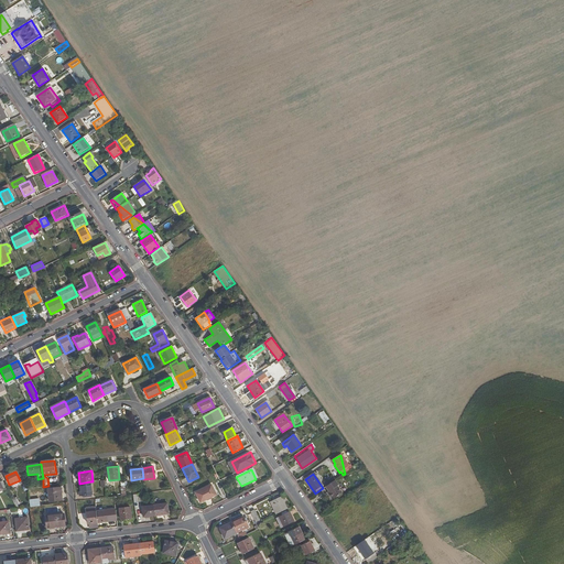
[(338,485),(335,480),(333,483),(325,487),(328,491),(327,492),(332,499),(342,492),(337,486),(338,485)]
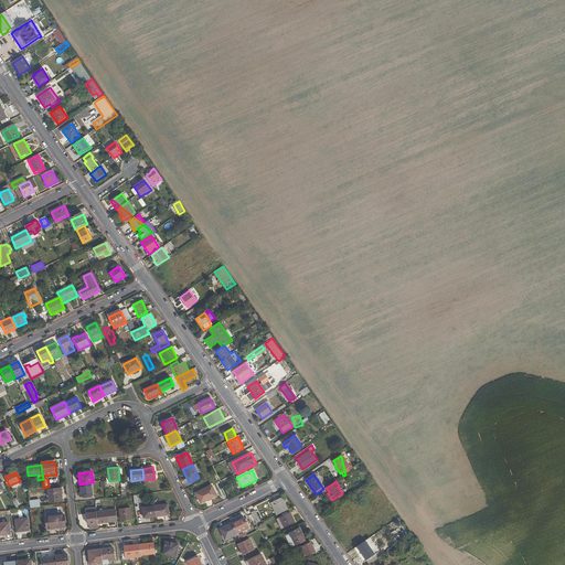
[(91,482),(80,484),(82,497),(83,497),(83,499),(92,498),(91,482)]
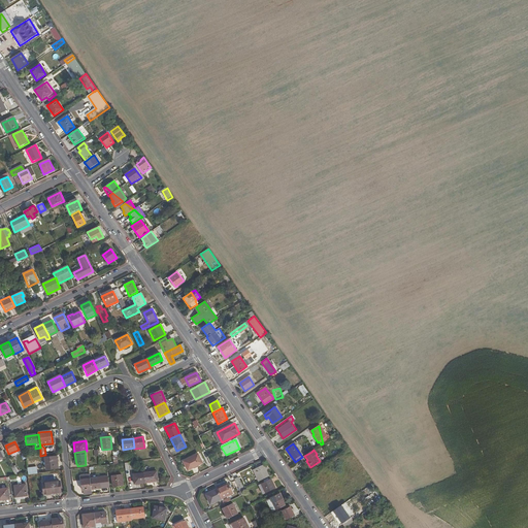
[(188,470),(202,463),(197,454),(183,462),(187,470),(188,470)]
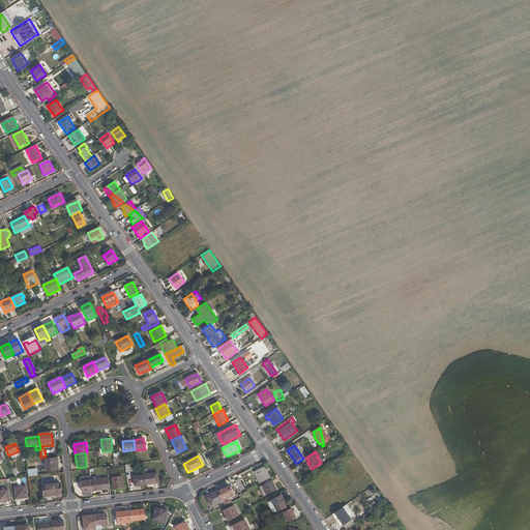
[(46,471),(58,470),(56,459),(45,460),(46,471)]
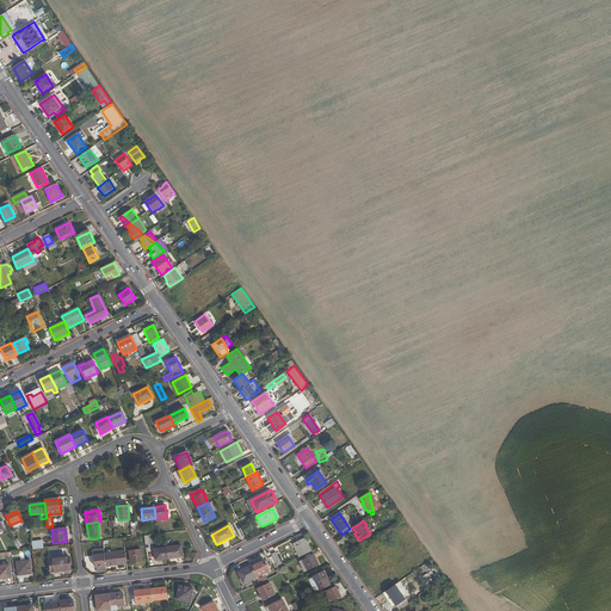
[(300,557),(310,553),(304,539),(292,544),(300,557)]
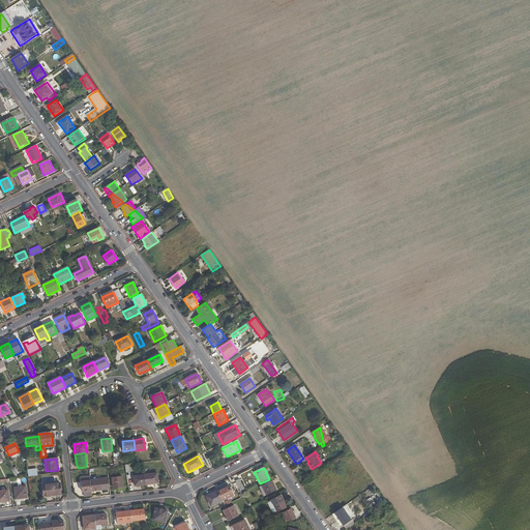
[(144,475),(146,484),(158,482),(157,473),(144,474),(144,475)]
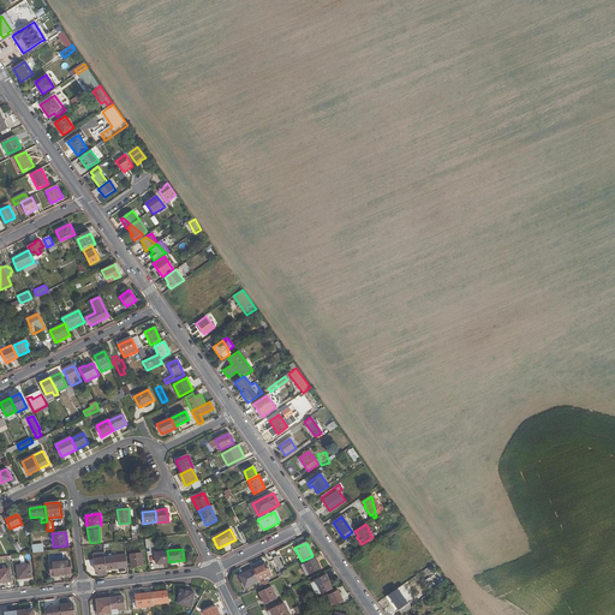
[(156,563),(169,562),(167,551),(155,553),(156,563)]
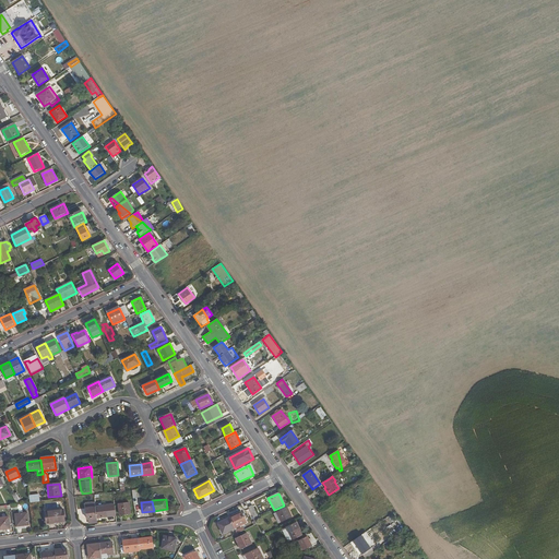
[(87,519),(96,518),(95,507),(94,502),(85,503),(87,519)]
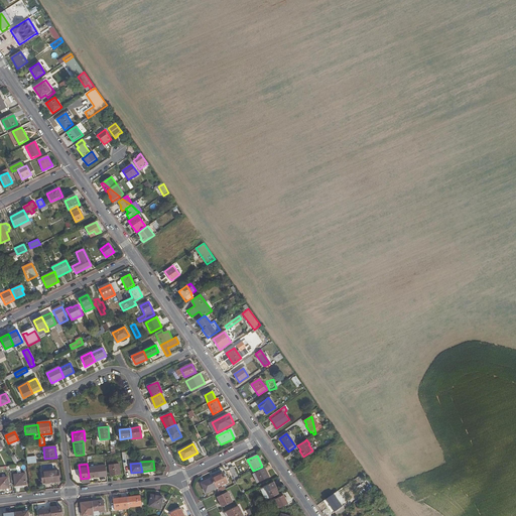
[(109,466),(110,476),(120,475),(119,465),(109,466)]
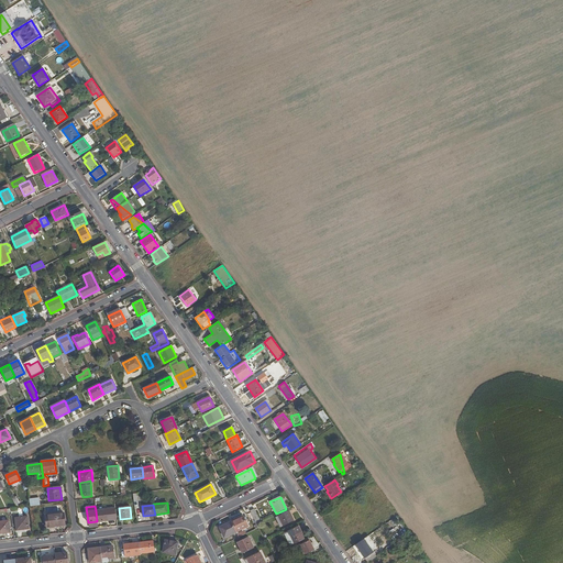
[(96,510),(97,521),(107,520),(106,509),(96,510)]
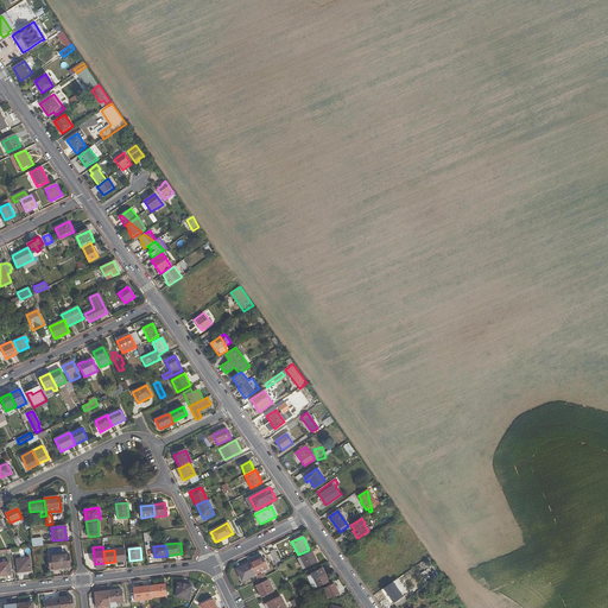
[(301,557),(306,568),(317,563),(312,552),(301,557)]
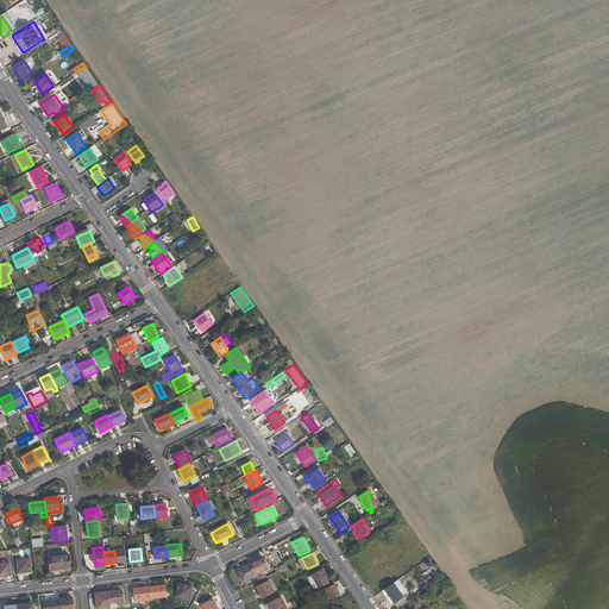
[(49,558),(50,570),(70,567),(68,556),(49,558)]
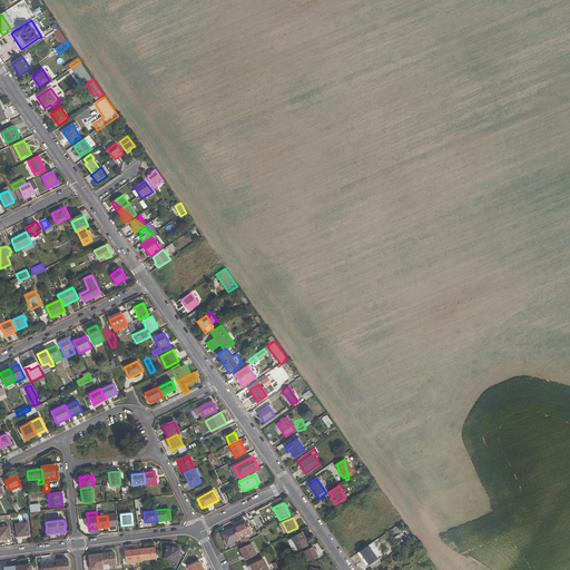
[(16,524),(17,537),(29,536),(28,522),(16,524)]
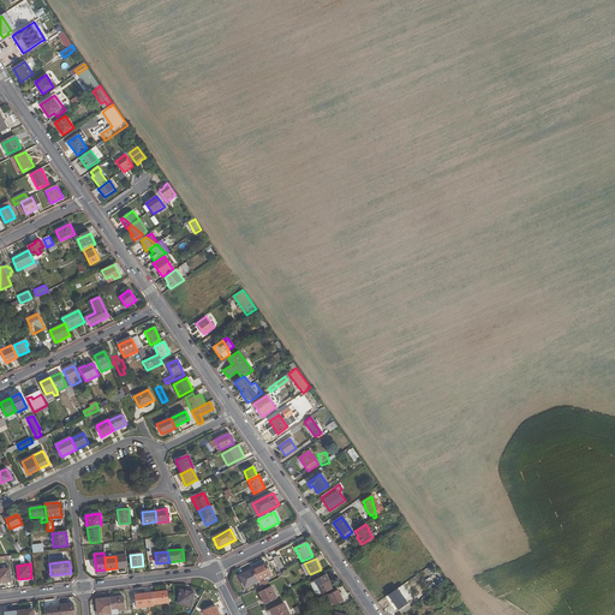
[(264,563),(252,571),(257,581),(270,575),(264,563)]
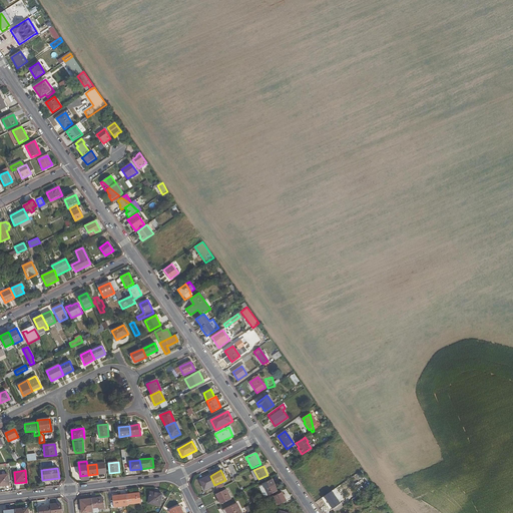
[(0,475),(0,486),(9,485),(8,475),(0,475)]
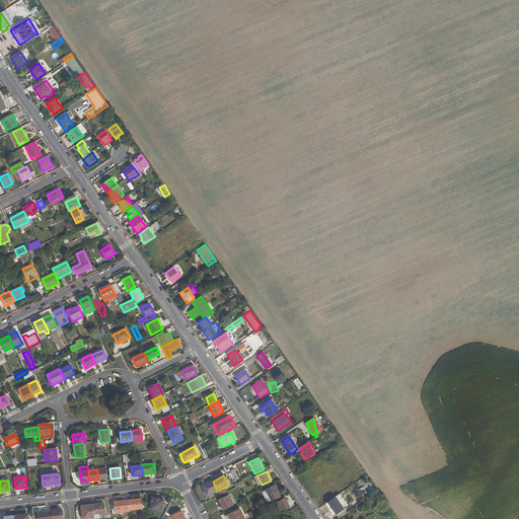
[(217,491),(213,482),(202,487),(207,496),(217,491)]
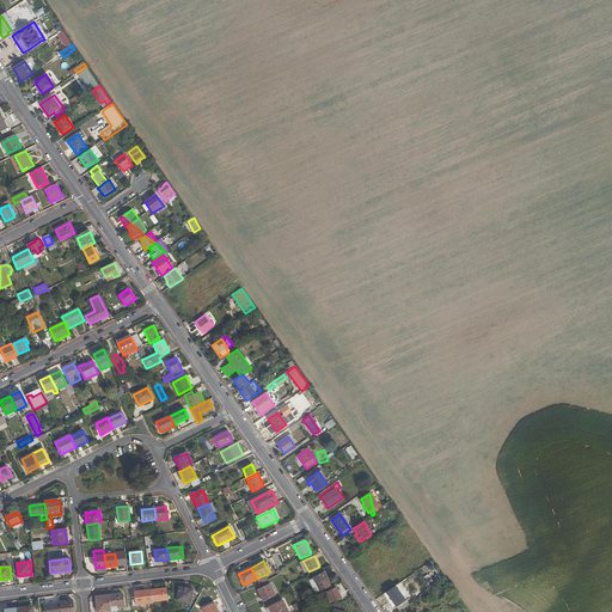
[(314,577),(320,592),(331,587),(324,573),(314,577)]
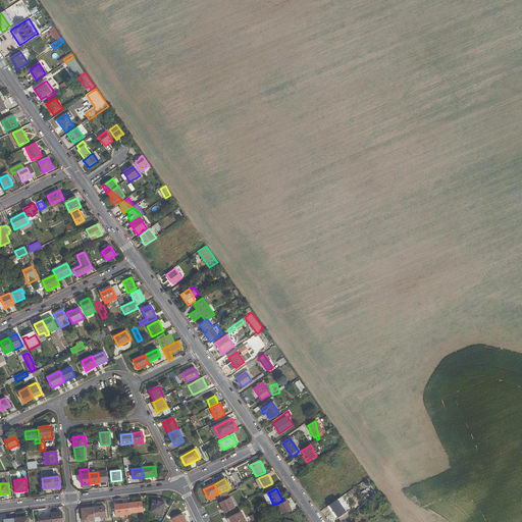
[(219,493),(221,499),(228,496),(226,490),(219,493)]
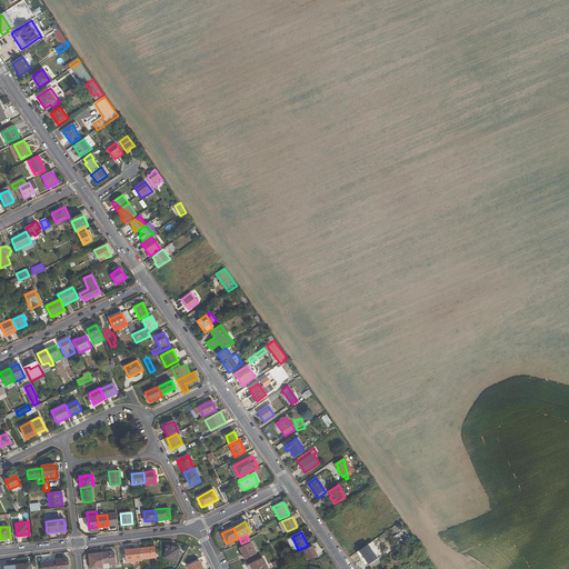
[(245,559),(257,553),(251,543),(239,549),(245,559)]
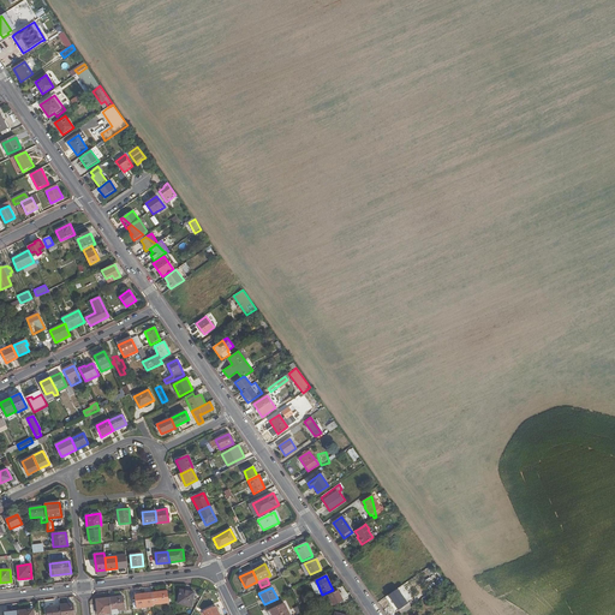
[(398,589),(402,608),(408,603),(399,587),(398,589)]
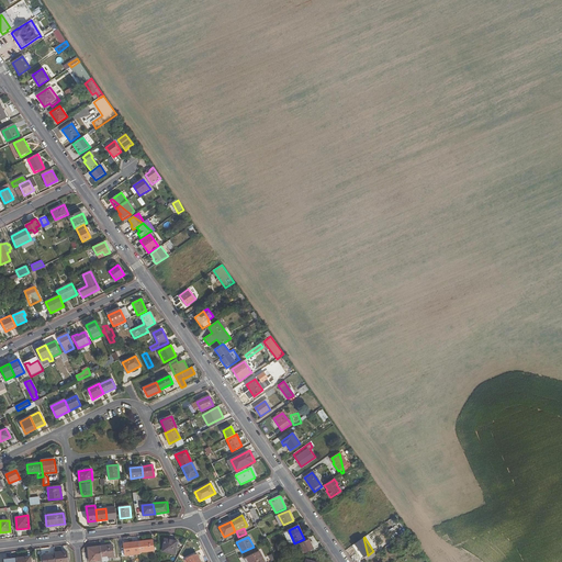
[(368,555),(363,538),(355,544),(364,558),(368,555)]
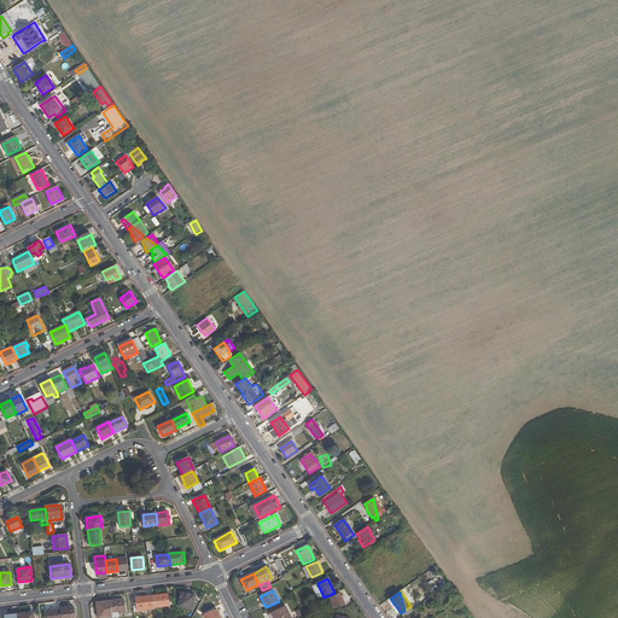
[(168,594),(152,596),(153,607),(169,606),(168,594)]
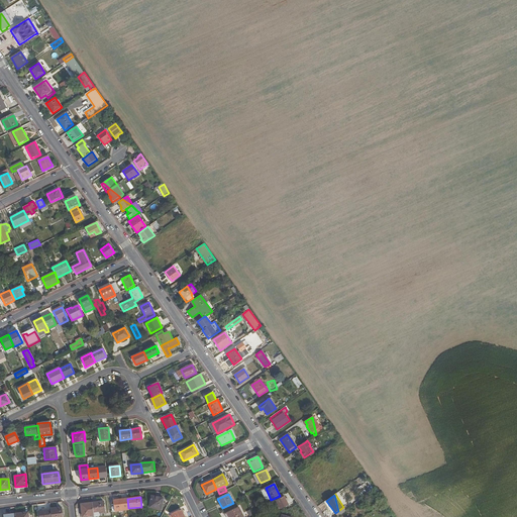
[(161,510),(163,499),(151,497),(148,508),(161,510)]
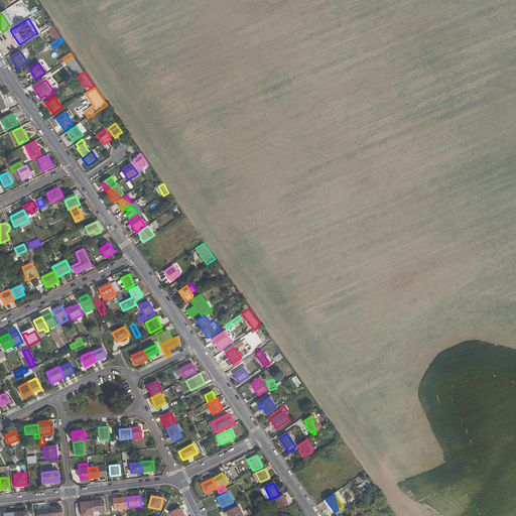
[(279,508),(288,504),(283,496),(275,500),(279,508)]
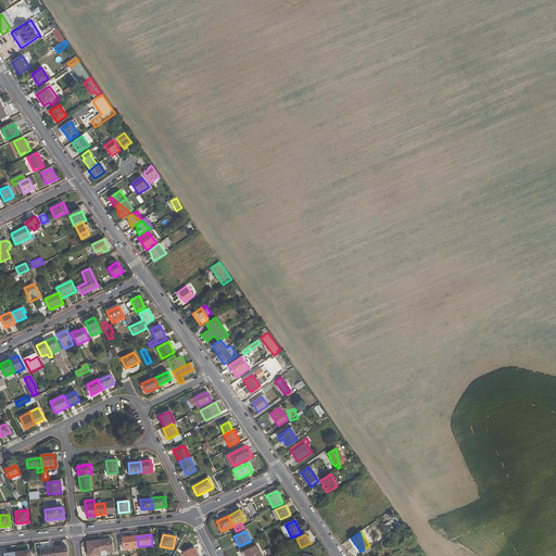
[(124,550),(138,548),(138,546),(137,536),(122,539),(124,550)]
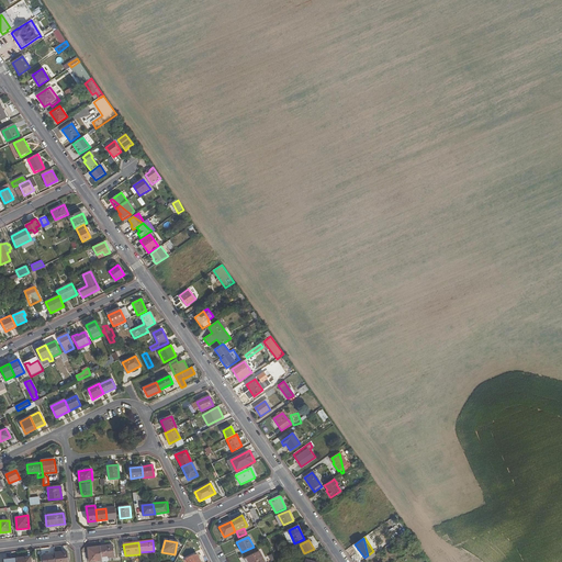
[(100,547),(101,561),(102,561),(111,561),(110,558),(113,558),(112,546),(100,547)]
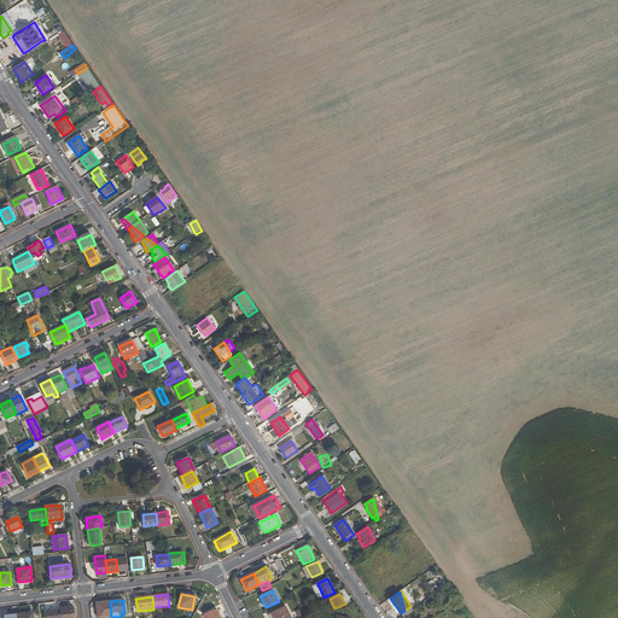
[(98,617),(111,617),(110,601),(97,602),(98,617)]
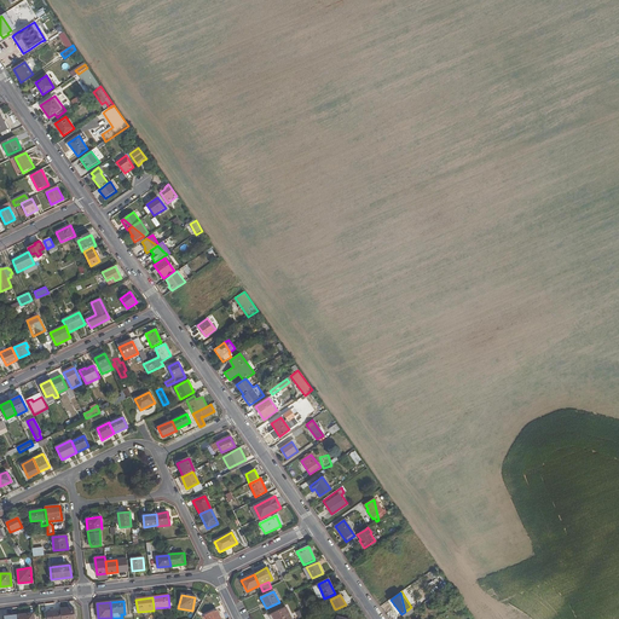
[(74,618),(74,608),(61,609),(61,611),(61,618),(74,618)]
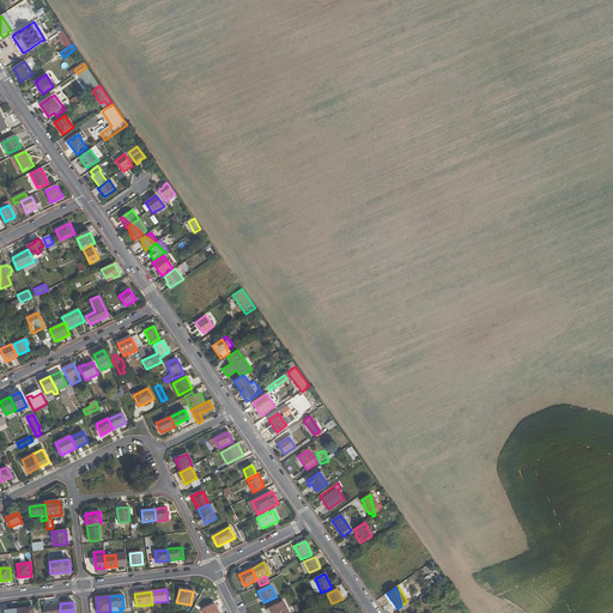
[(287,612),(283,602),(267,610),(268,612),(287,612)]
